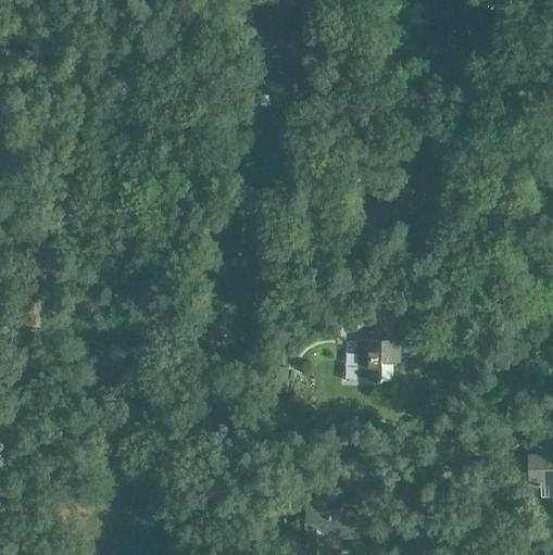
[(426,34),(465,33),(464,2),(452,3),(452,14),(426,15),(426,34)]
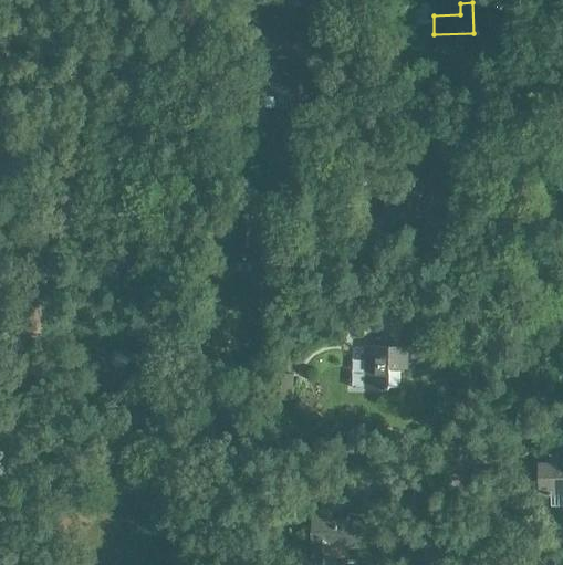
[(365,357),(365,374),(367,374),(366,388),(387,389),(388,368),(403,368),(404,346),(368,345),(367,357),(365,357)]
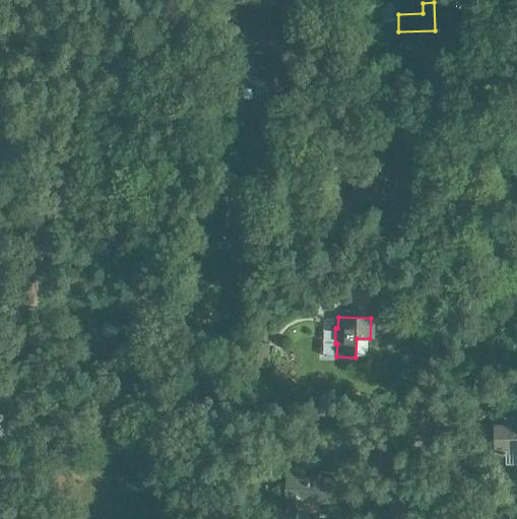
[(473,394),(492,397),(494,388),(475,384),(473,394)]
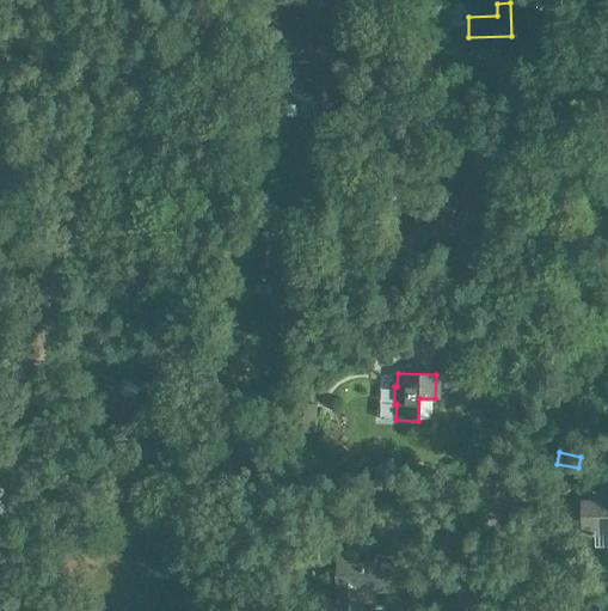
[(595,501),(581,501),(581,535),(607,533),(607,487),(596,487),(595,501)]
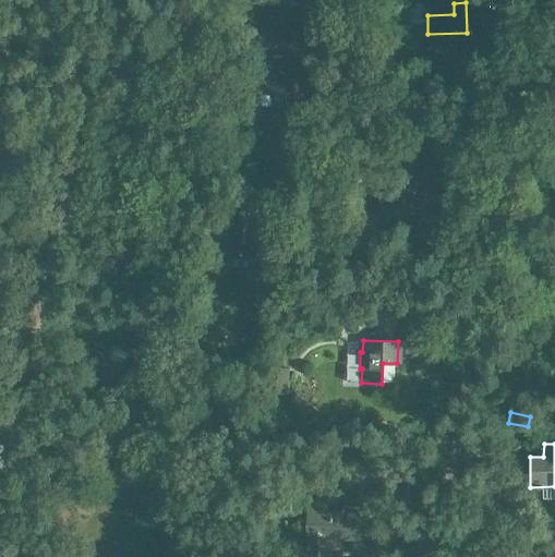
[(354,540),(357,513),(306,511),(305,551),(306,551),(305,554),(324,555),(325,536),(339,537),(339,539),(354,540)]
